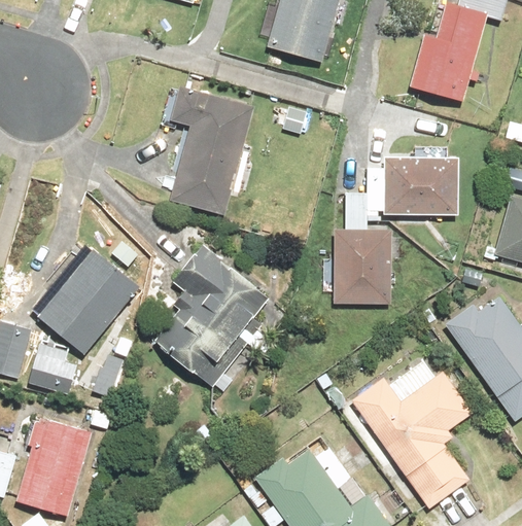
[(279,0),(266,47),(323,63),(341,0),(279,0)]
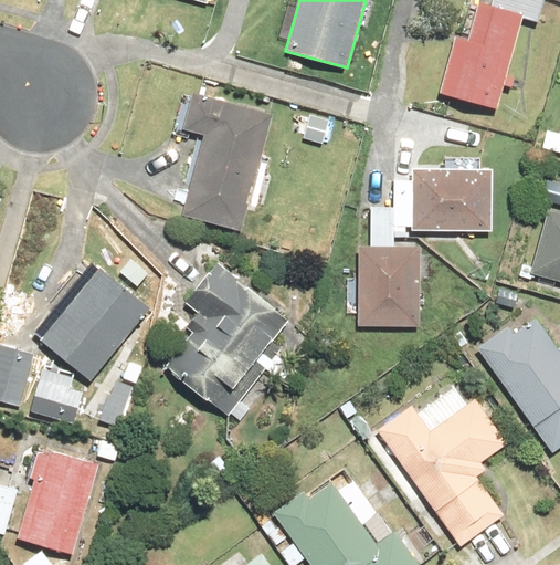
[(499,111),(525,16),(488,6),(473,1),(463,39),(451,34),(435,93),(499,111)]
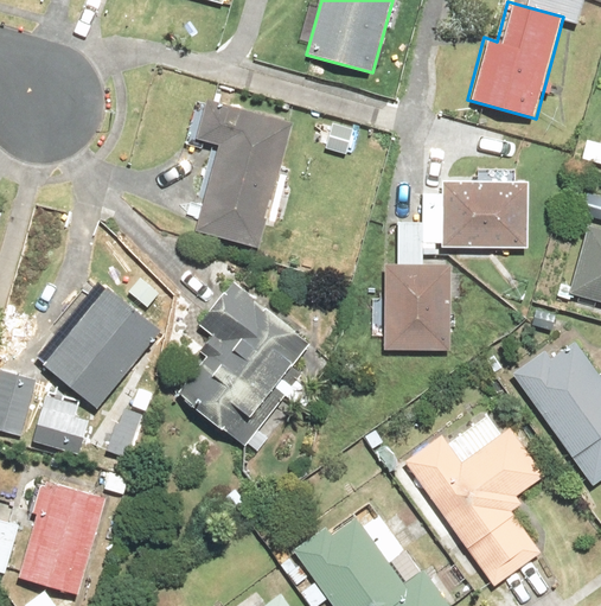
[(291,119),(206,96),(196,136),(218,142),(194,230),(257,247),(291,119)]
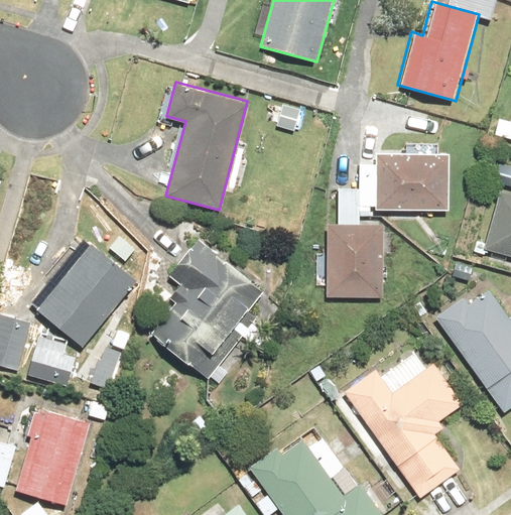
[(378,163),(356,163),(355,187),(362,187),(361,207),(446,210),(449,154),(379,151),(378,163)]
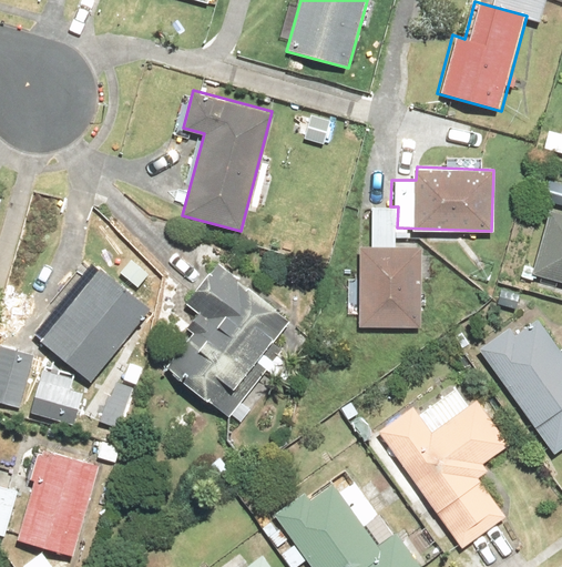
[(368,244),(359,244),(356,328),(420,331),(423,246),(397,245),(397,228),(398,206),(390,206),(369,205),(368,244)]
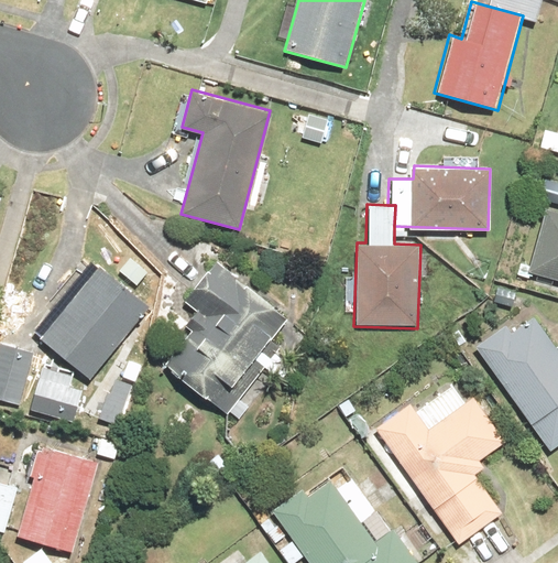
[(557,214),(557,215),(542,210),(525,272),(557,280),(557,214)]
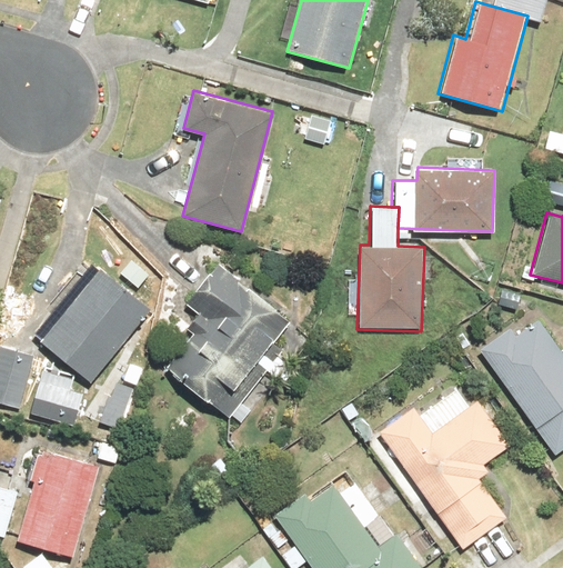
[(171,370),(229,417),(284,349),(273,339),(291,317),(220,259),(186,302),(198,311),(180,334),(192,345),(171,370)]
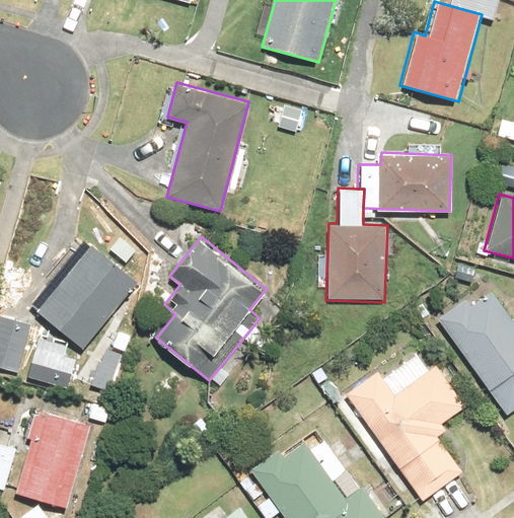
[(139,281),(86,237),(30,304),(83,348),(139,281)]
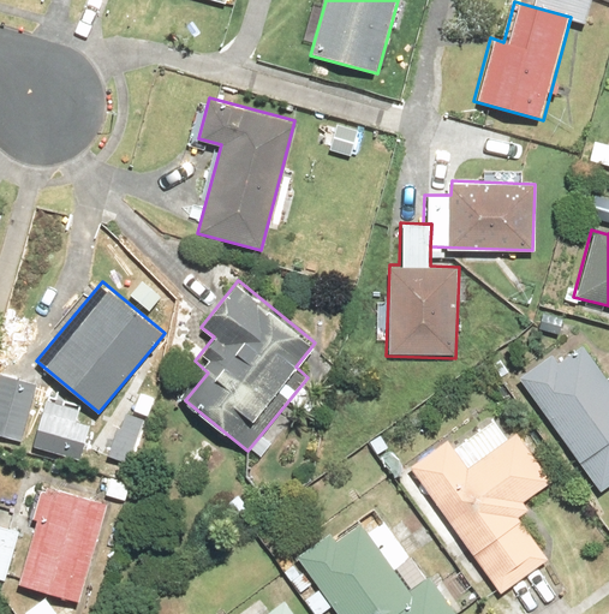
[(608,382),(581,345),(556,364),(550,356),(520,377),(601,490),(608,484),(608,382)]
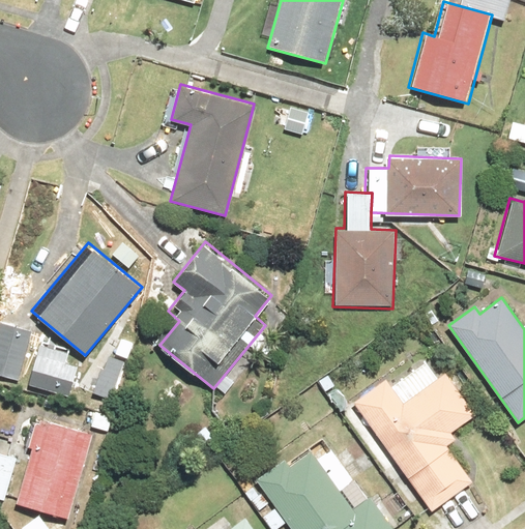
[(33,327),(0,317),(0,377),(16,381),(33,327)]
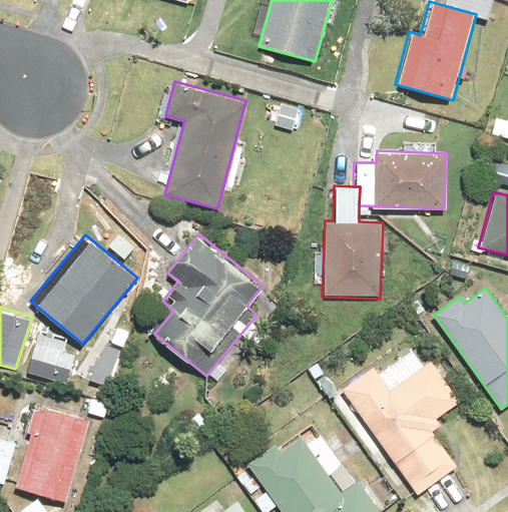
[(66,342),(39,333),(26,371),(66,384),(75,356),(63,352),(66,342)]
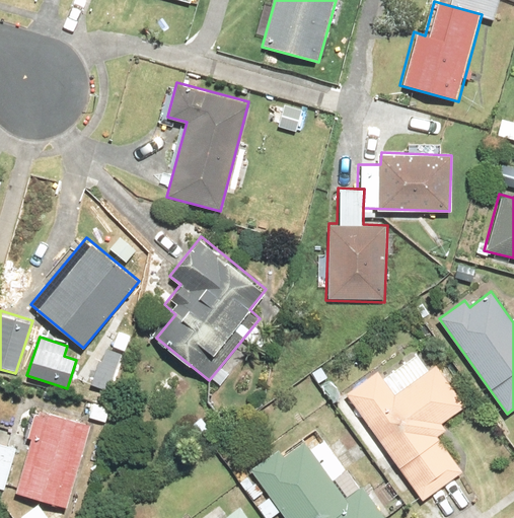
[(124,354),(105,346),(88,382),(106,391),(124,354)]
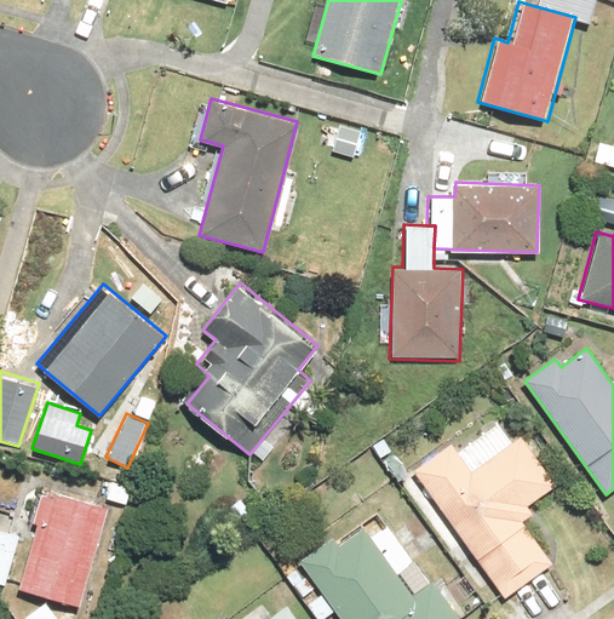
[(554,485),(518,436),(470,470),(451,443),(411,471),(503,599),(551,563),(522,522),(533,516),(526,505),(554,485)]
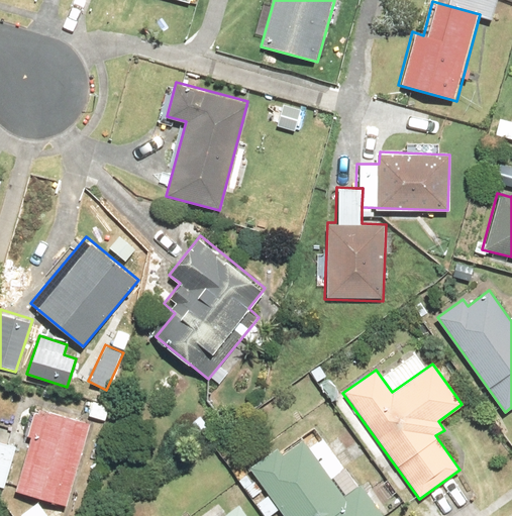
[(91,423),(38,408),(15,492),(69,506),(91,423)]
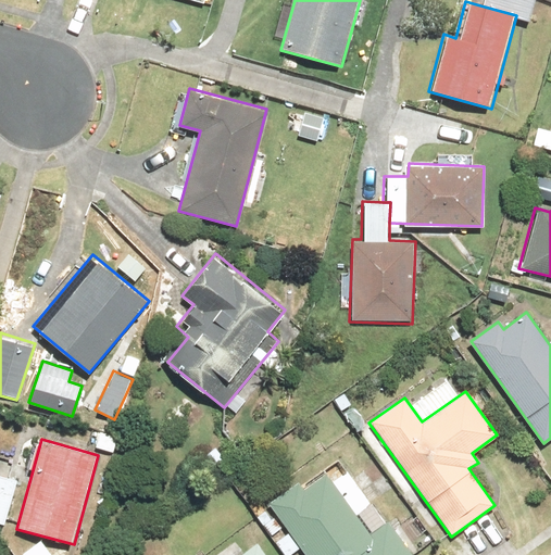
[(268,504),(304,554),(416,554),(387,514),(368,527),(329,474),(305,491),(299,482),(268,504)]
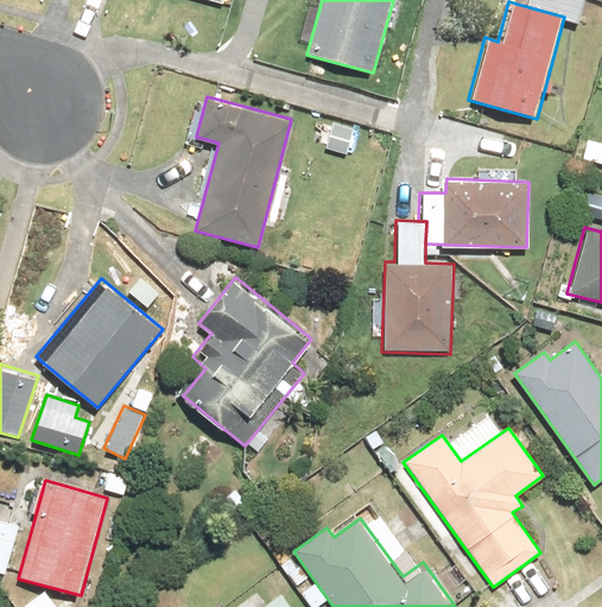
[(18,525),(0,520),(0,571),(2,573),(18,525)]
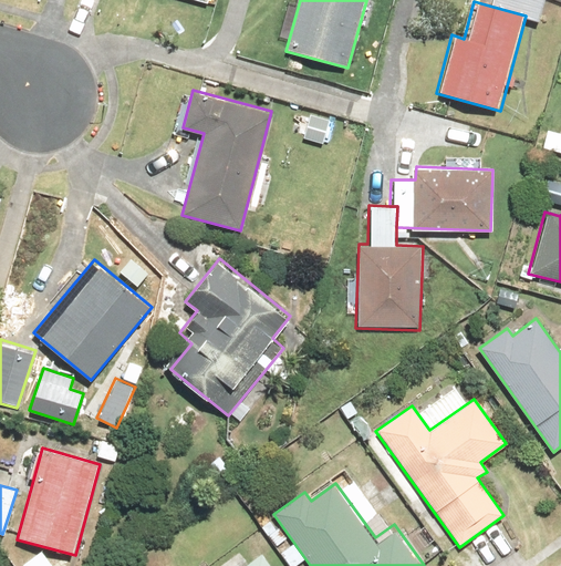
[(53,565),(40,548),(21,563),(23,565),(53,565)]
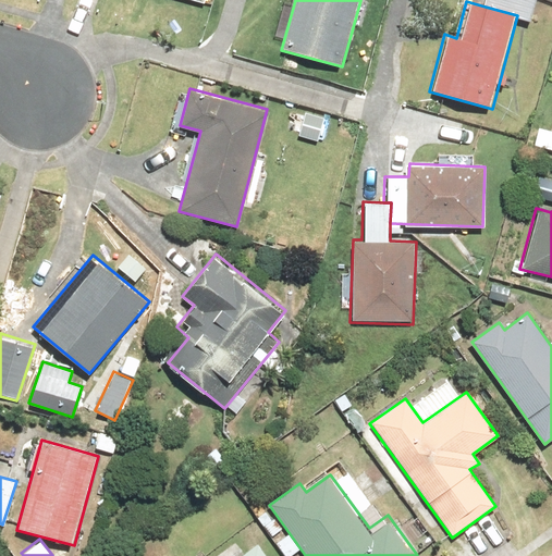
[(262,555),(255,545),(238,555),(262,555)]
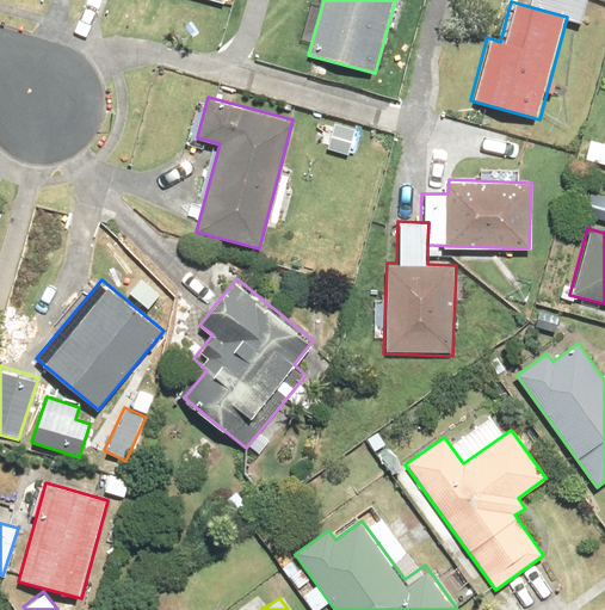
All buildings are outlined.
